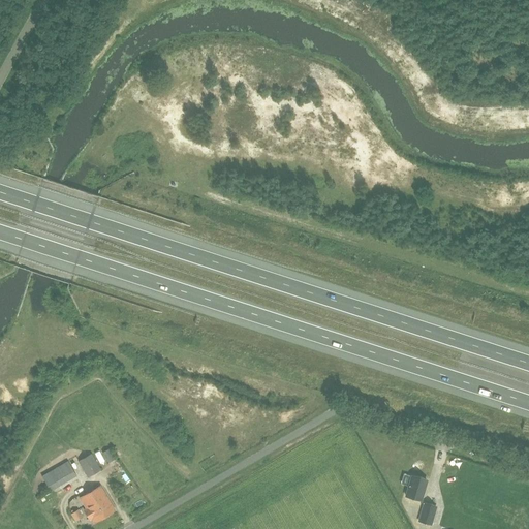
[(110,448),(102,453),(109,463),(115,459),(110,448)]
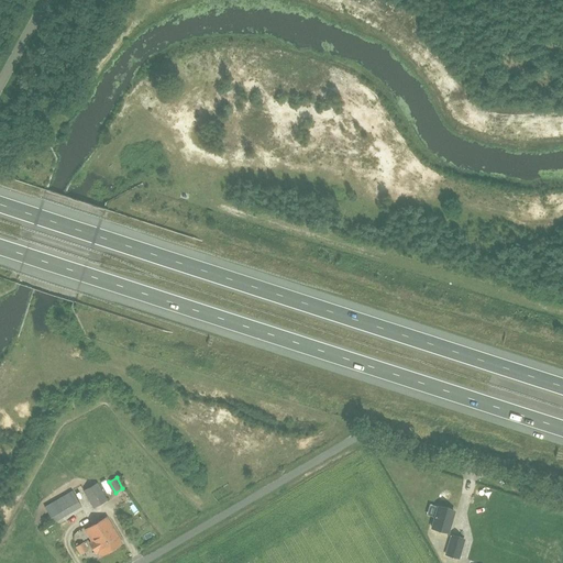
[(108,500),(98,483),(84,490),(94,508),(108,500)]
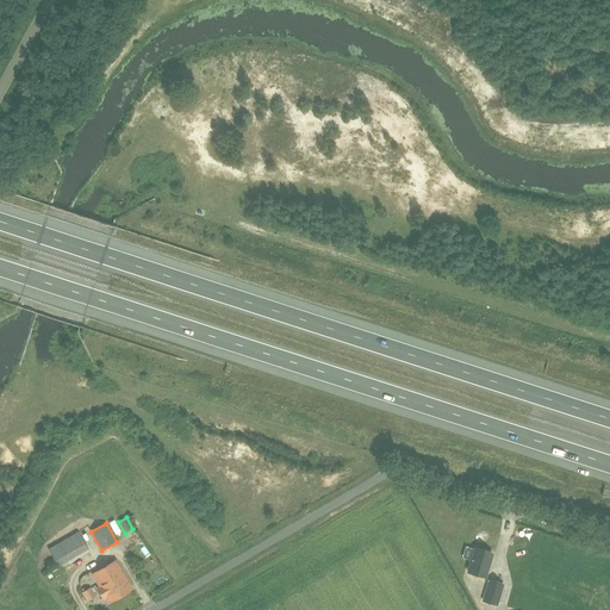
[(79,531),(49,549),(58,566),(88,549),(79,531)]
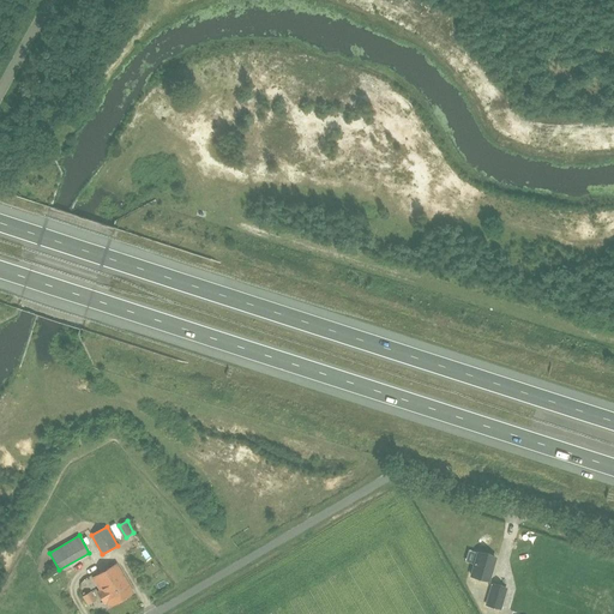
[(479,553),(471,576),(489,581),(495,558),(479,553)]
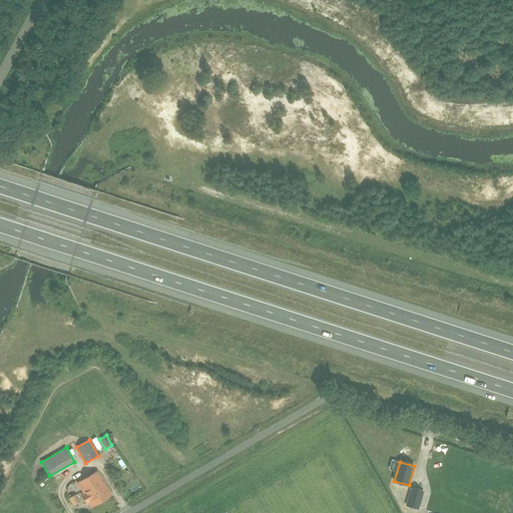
[(78,483),(84,493),(82,495),(87,504),(90,503),(92,507),(111,495),(97,471),(78,483)]
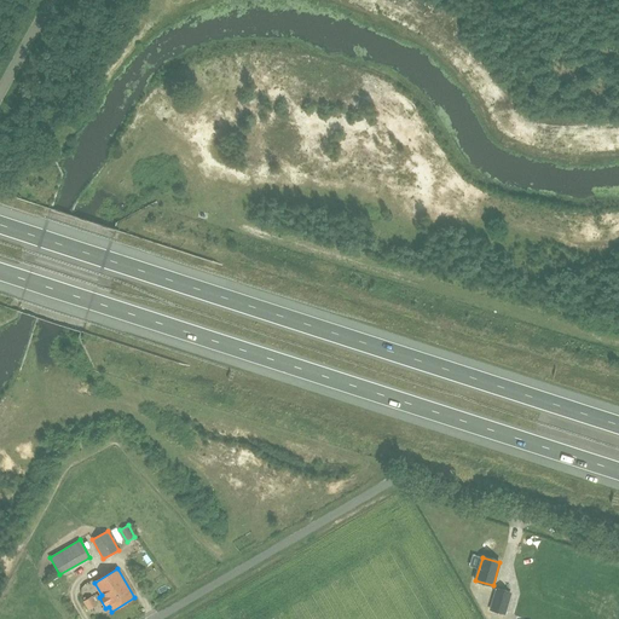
[(497,589),(491,609),(505,614),(512,594),(497,589)]
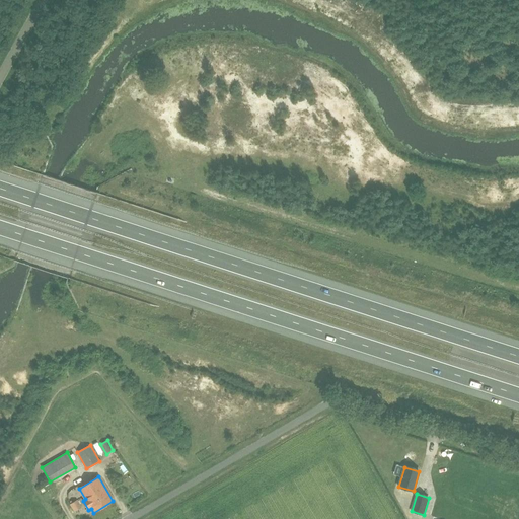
[(77,500),(70,505),(74,512),(82,507),(77,500)]
